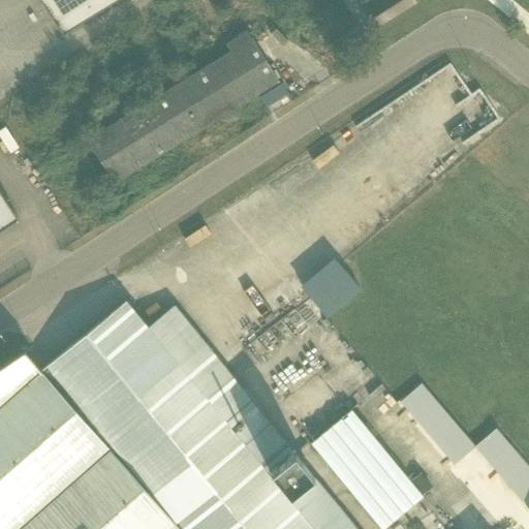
[(40,0),(63,34),(115,0),(40,0)]
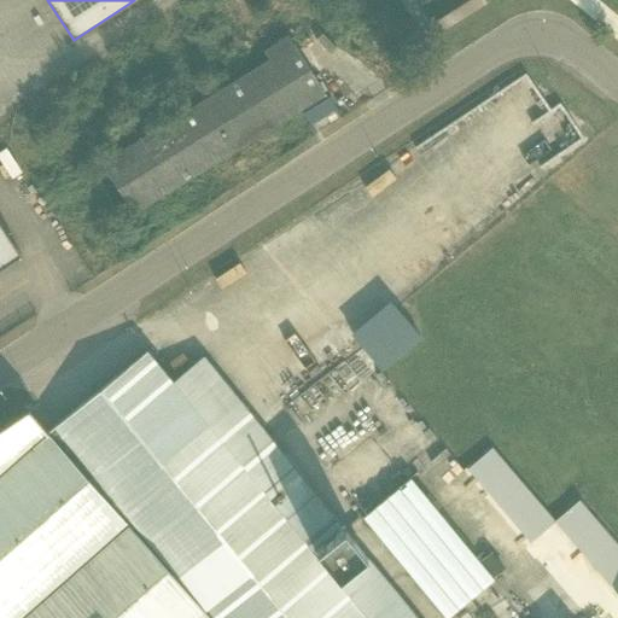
[(326,95),(313,75),(293,44),(292,44),(289,36),(263,51),(268,59),(100,162),(133,215),(326,95)]
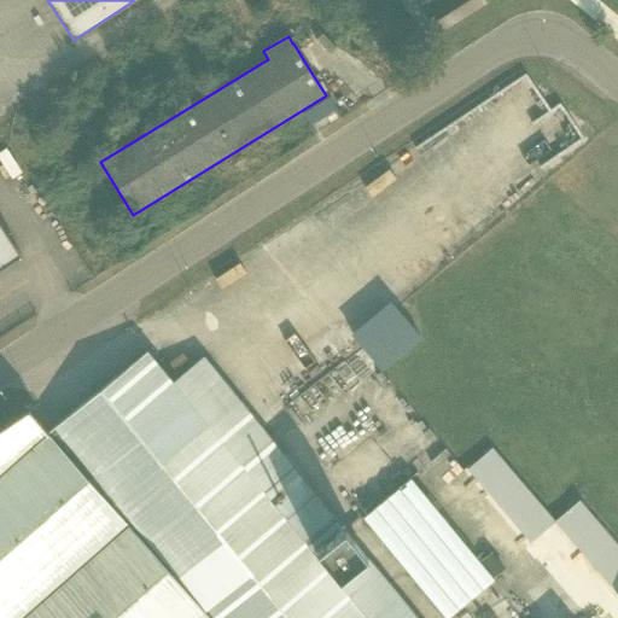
[(337,109),(330,97),(303,114),(310,126),(337,109)]
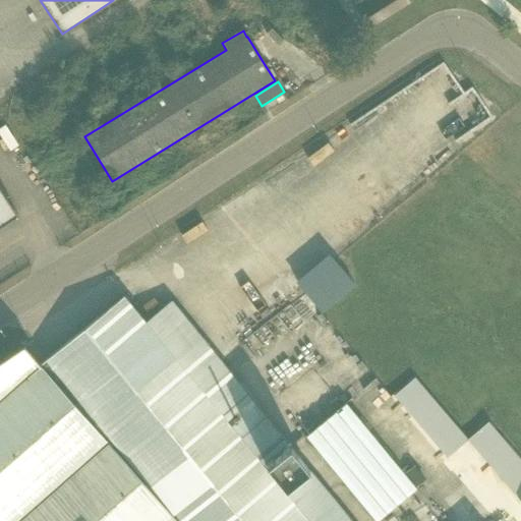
[(0,226),(17,215),(0,187),(0,226)]
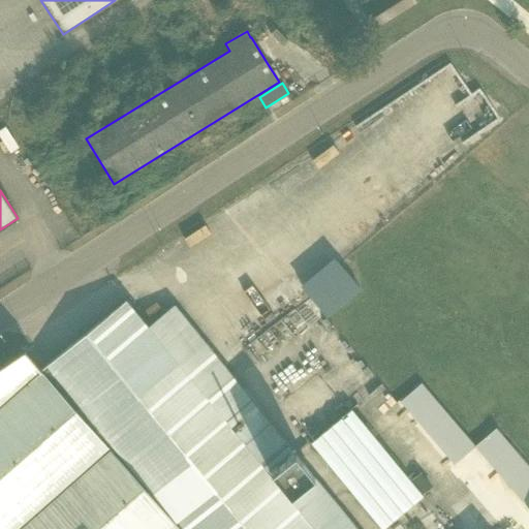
[(335,255),(301,283),(327,315),(362,287),(335,255)]
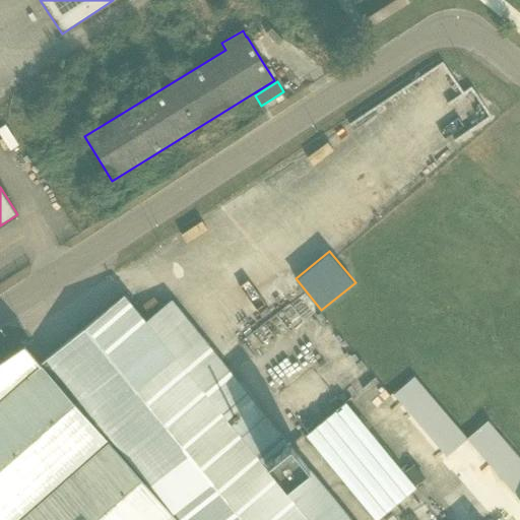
[(0,519),(351,519),(168,304),(146,322),(124,296),(40,365),(23,345),(0,362),(0,519)]
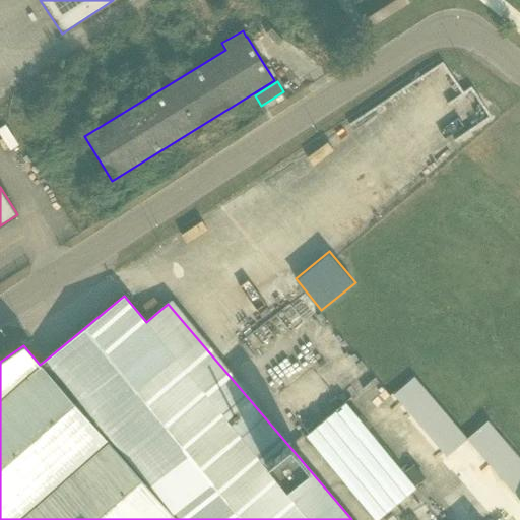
[(306,433),(374,519),(416,488),(348,400),(306,433)]
